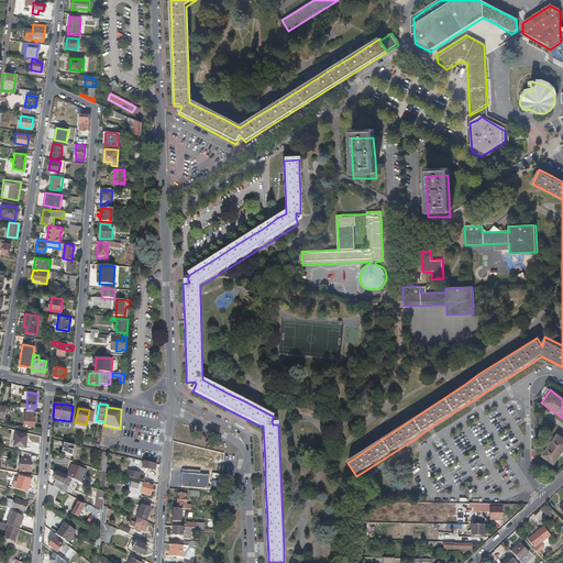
[(35,412),(25,411),(24,422),(26,422),(26,427),(34,427),(35,412)]
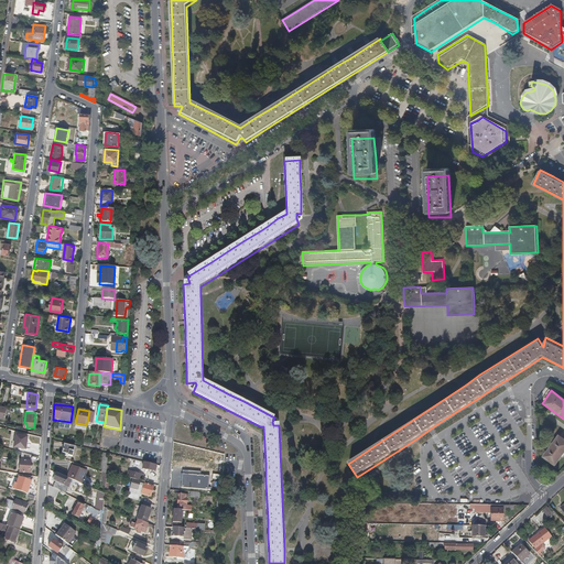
[(28,437),(17,435),(14,448),(25,449),(28,437)]
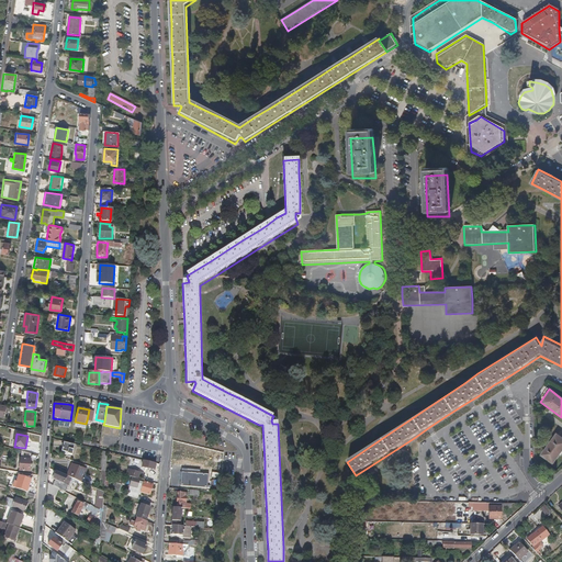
[(561,453),(561,439),(557,436),(542,456),(554,464),(561,453)]
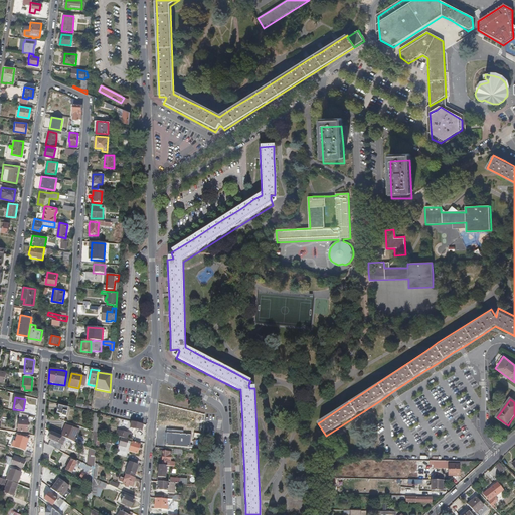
[(66,417),(68,408),(58,406),(57,411),(58,411),(57,416),(63,417),(63,416),(66,417)]
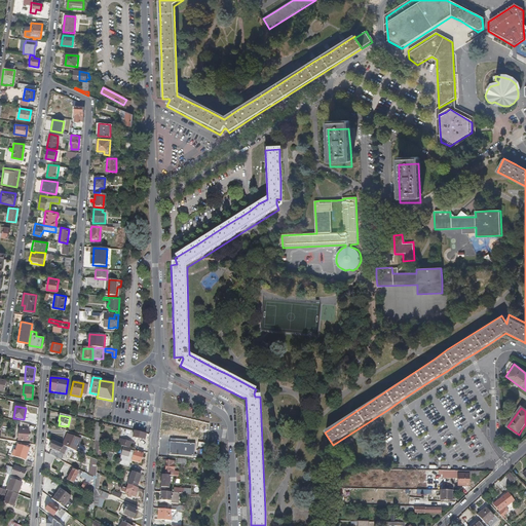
[(28,442),(30,424),(21,422),(19,441),(28,442)]
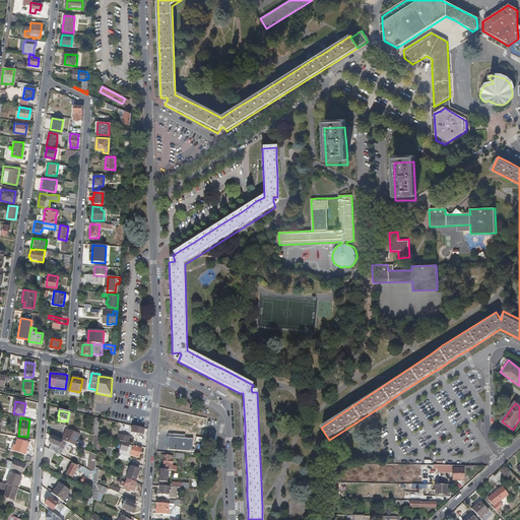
[(143,435),(144,429),(133,427),(132,433),(143,435)]
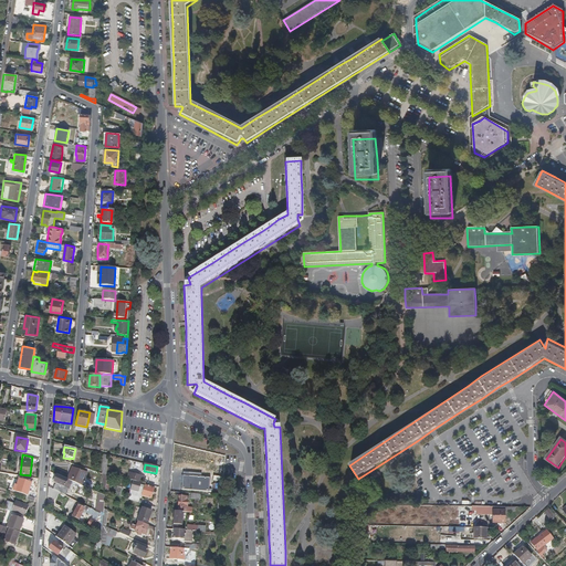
[(82,485),(87,473),(75,468),(72,475),(70,474),(67,480),(69,480),(74,482),(82,485)]
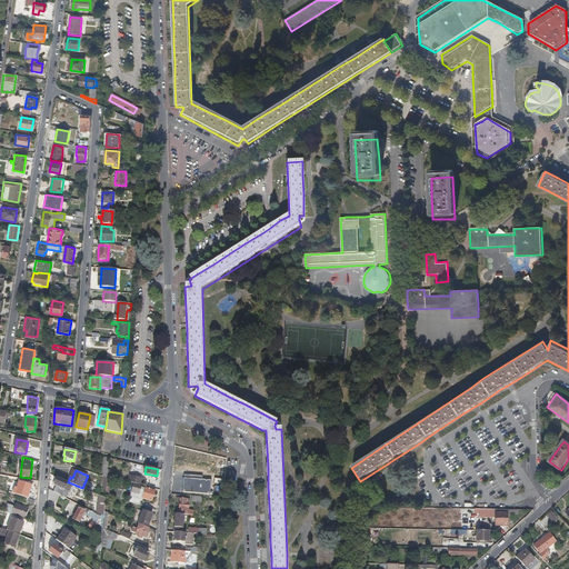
[(130,475),(128,481),(143,485),(145,478),(130,475)]
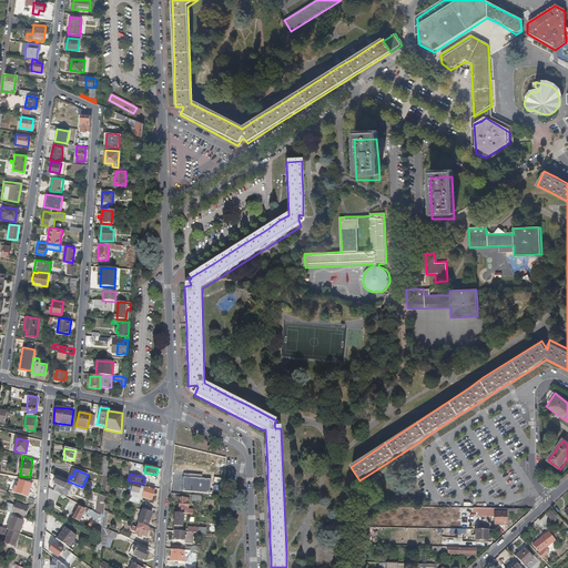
[(182,485),(182,492),(210,494),(211,479),(202,478),(202,475),(183,474),(183,477),(182,477),(181,485),(182,485)]
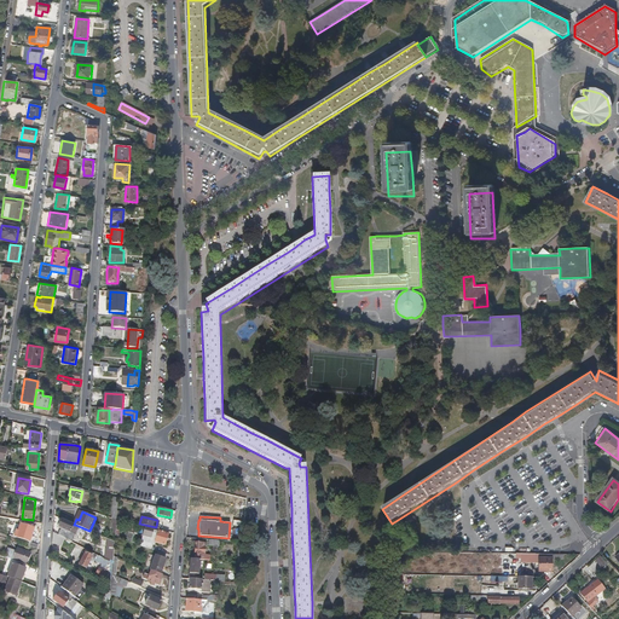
[(73,543),(77,531),(79,531),(81,527),(75,525),(74,525),(63,520),(59,528),(62,530),(58,536),(61,537),(65,539),(73,543)]
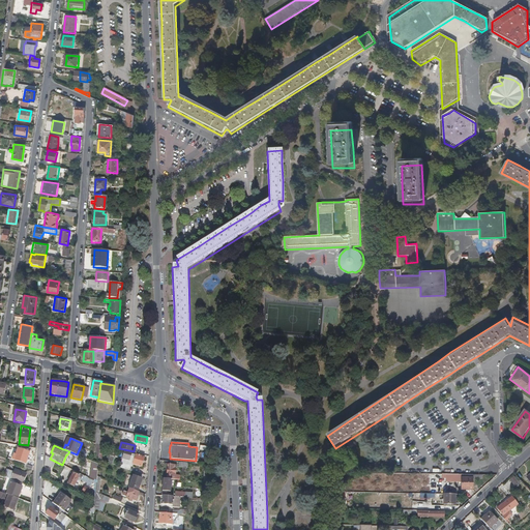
[(145,458),(139,455),(140,454),(131,452),(125,450),(123,459),(135,463),(134,465),(143,467),(145,458)]
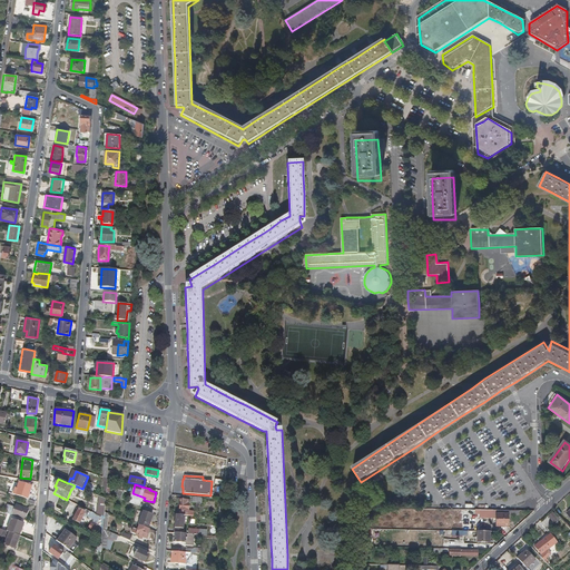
[(196,517),(196,512),(189,511),(189,501),(179,500),(179,514),(185,516),(196,517)]
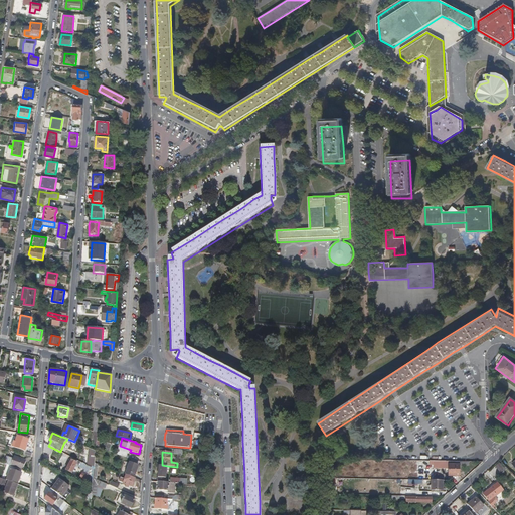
[(24,464),(25,460),(15,457),(13,459),(6,456),(4,464),(7,465),(8,465),(9,465),(23,470),(25,464),(24,464)]
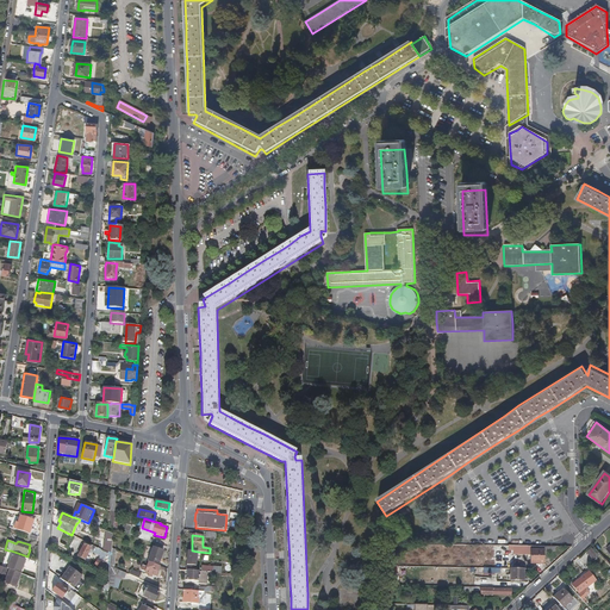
[(91,549),(85,546),(78,558),(85,561),(91,549)]
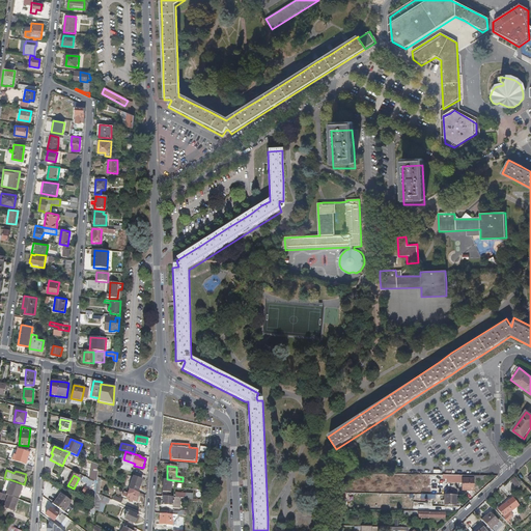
[(92,481),(83,477),(81,476),(80,478),(94,486),(94,494),(96,494),(96,493),(96,484),(92,481)]
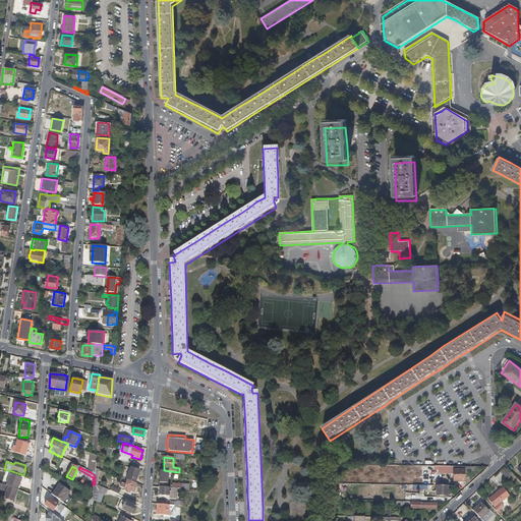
[(140,470),(131,467),(127,478),(137,481),(139,475),(138,475),(140,470)]
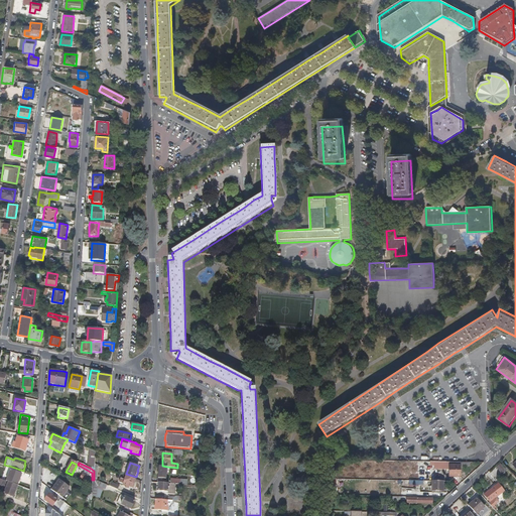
[(461,478),(461,463),(454,463),(454,466),(450,466),(449,478),(461,478)]
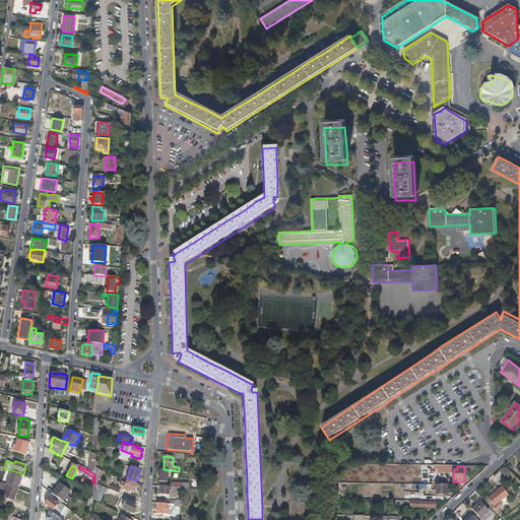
[(505,467),(500,470),(507,477),(511,473),(505,467)]
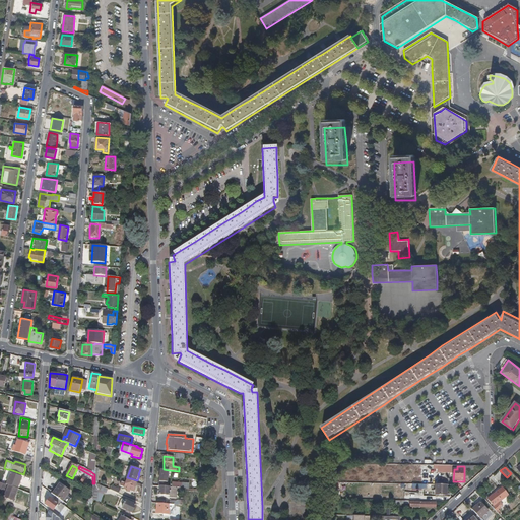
[(168,478),(169,470),(164,469),(160,469),(159,477),(168,478)]
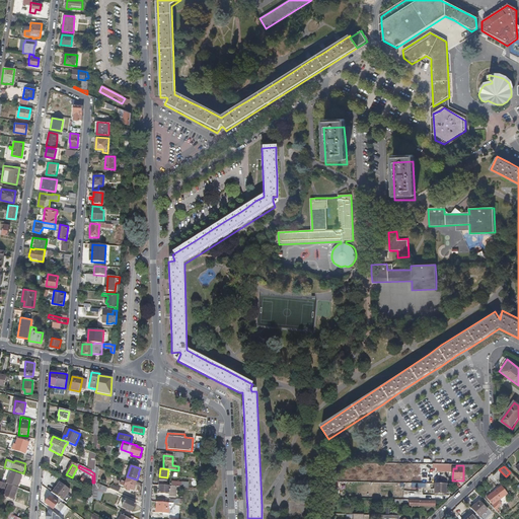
[(17,489),(21,476),(13,473),(12,477),(13,477),(10,486),(17,489)]
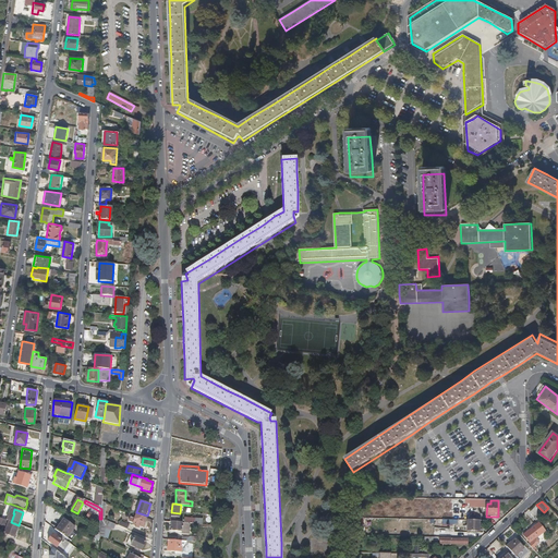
[(143,528),(146,518),(136,514),(135,519),(132,518),(130,522),(143,528)]
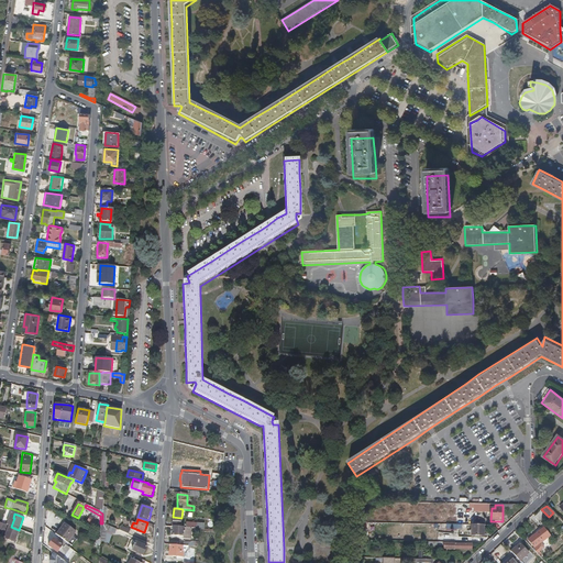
[(14,542),(19,530),(11,527),(0,522),(0,525),(7,528),(6,532),(7,532),(4,539),(14,542)]
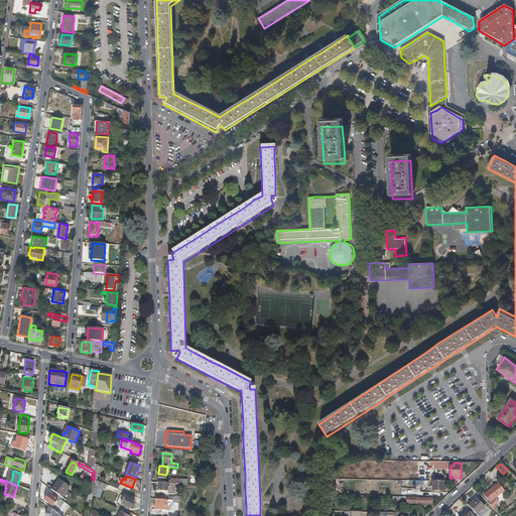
[(107,486),(94,480),(93,486),(93,489),(93,496),(96,497),(97,487),(104,489),(105,490),(107,486)]
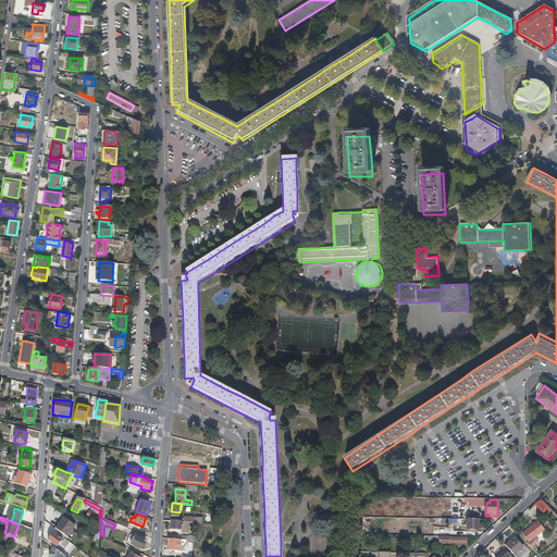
[(67,537),(75,527),(64,519),(57,530),(67,537)]
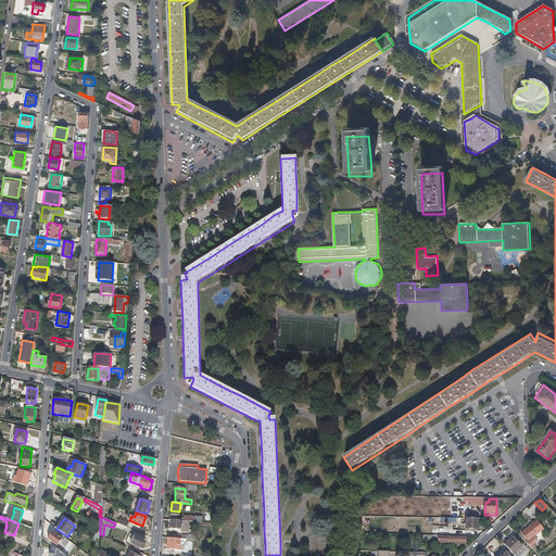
[(478,530),(479,519),(466,519),(466,530),(478,530)]
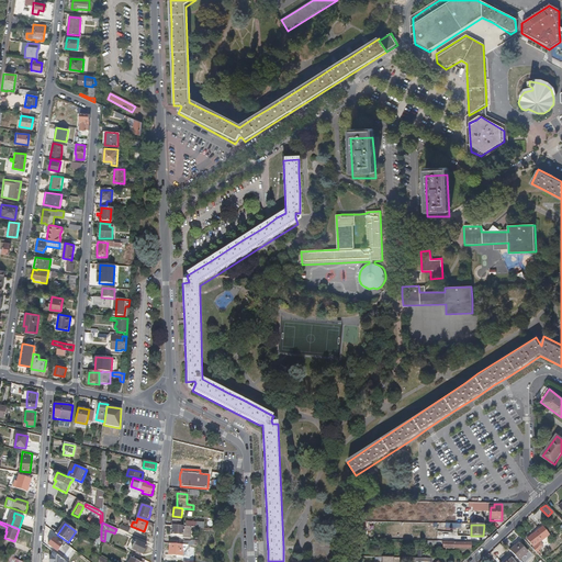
[(188,538),(189,527),(184,527),(182,527),(173,526),(172,526),(171,535),(180,535),(180,538),(188,538)]
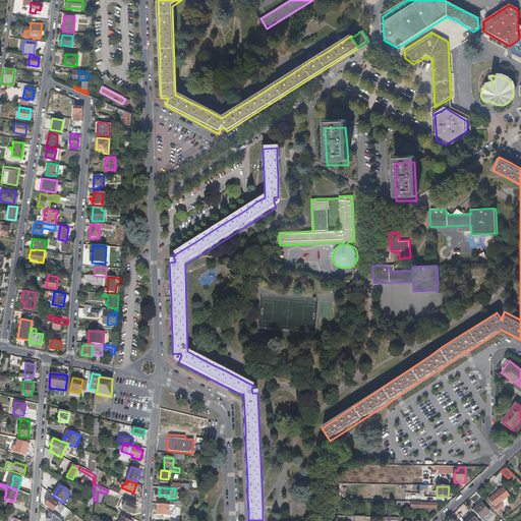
[(499,505),(509,498),(503,489),(489,500),(490,501),(489,501),(495,507),(498,505),(499,505)]
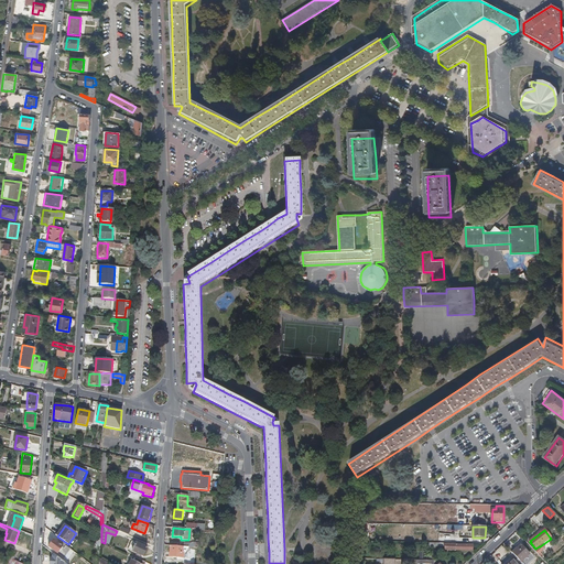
[(68,544),(57,537),(55,539),(60,541),(66,546),(68,544)]
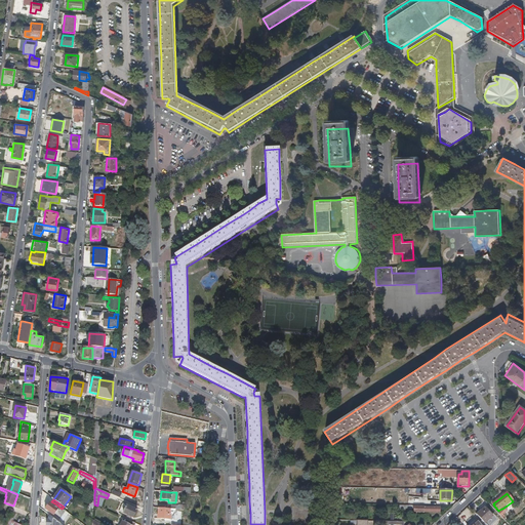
[(62,509),(55,503),(54,506),(50,502),(45,510),(53,516),(54,515),(57,517),(61,513),(63,514),(65,512),(62,509)]
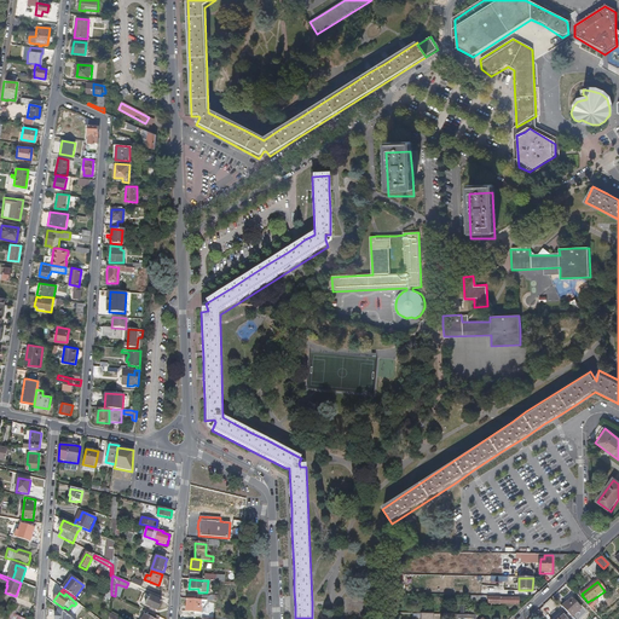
[(150,595),(145,605),(157,612),(162,601),(150,595)]
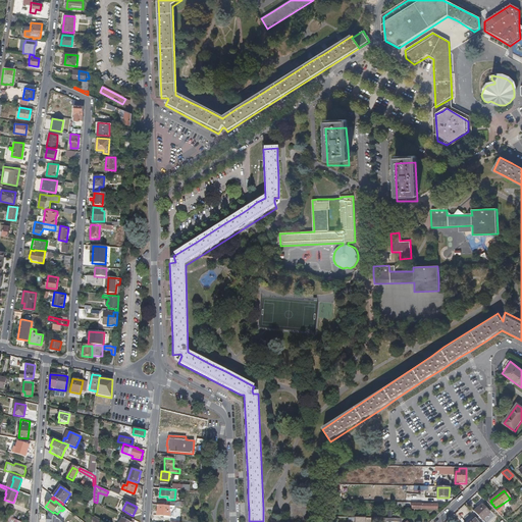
[(169,512),(169,506),(157,505),(157,516),(164,516),(164,518),(170,518),(170,512),(169,512)]
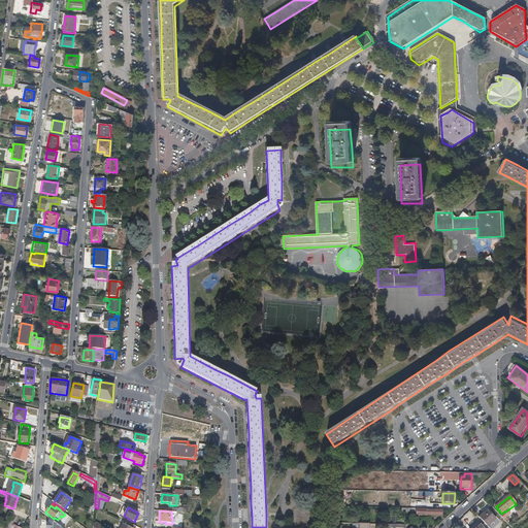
[(488,527),(496,519),(488,510),(479,518),(484,524),(488,527)]
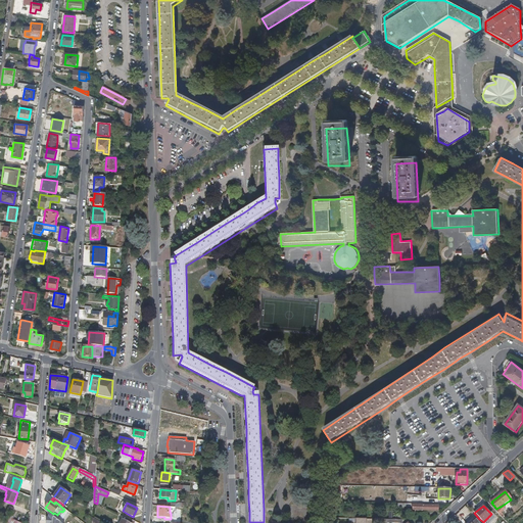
[(504,516),(496,509),(494,510),(502,518),(504,516)]
